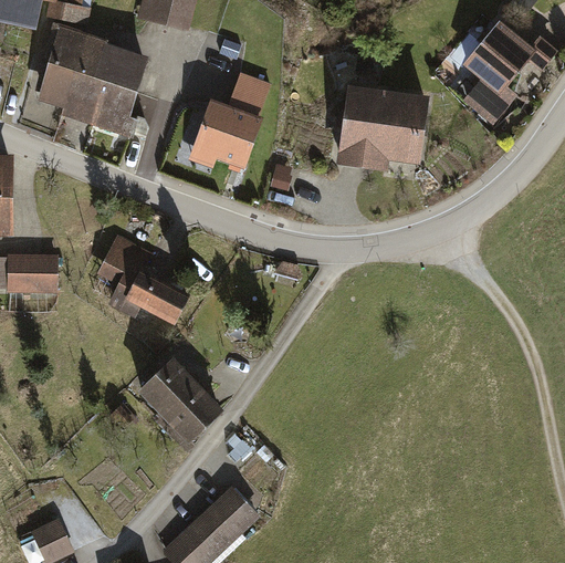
[(0,0),(0,20),(35,30),(42,0),(0,0)]
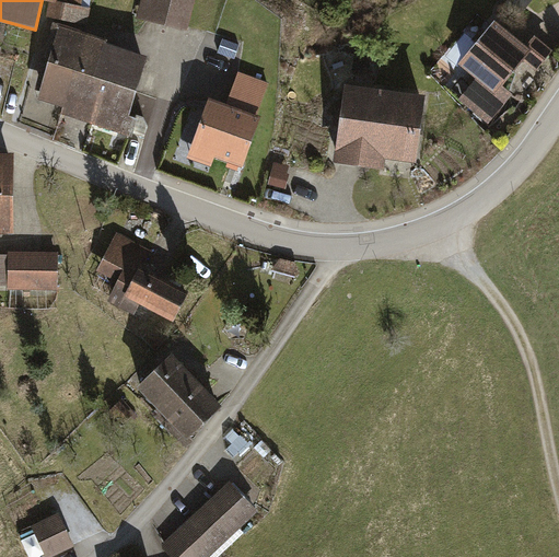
[(46,14),(85,23),(90,7),(81,4),(63,0),(49,0),(46,14)]
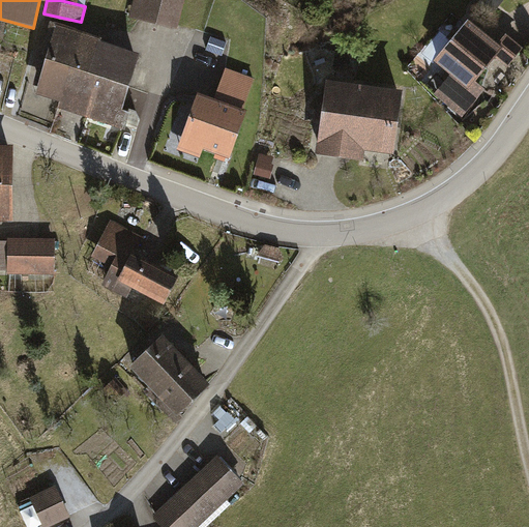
[(133,0),(129,16),(177,27),(182,0),(133,0)]
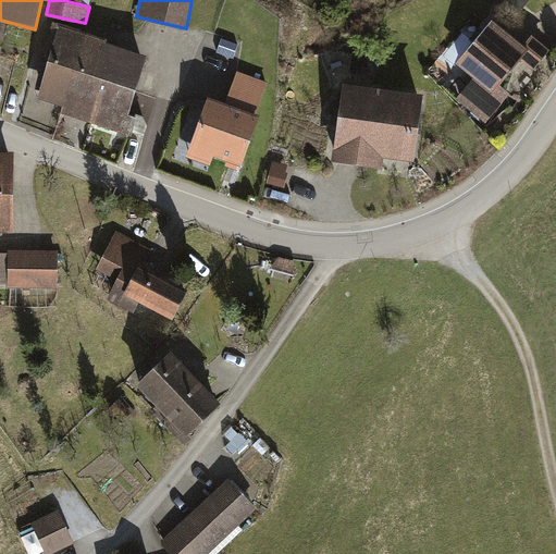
[(503,0),(518,13),(529,0),(503,0)]
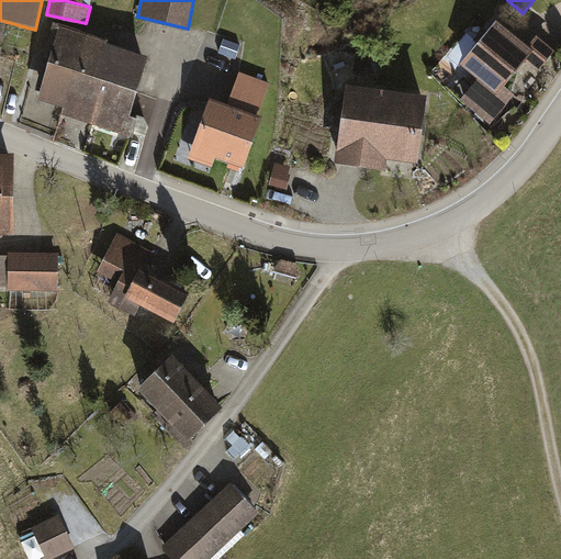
[(526,47),(494,22),(460,65),(477,79),(460,100),(490,124),(514,93),(504,86),(525,60),(538,70),(553,51),(535,36),(526,47)]
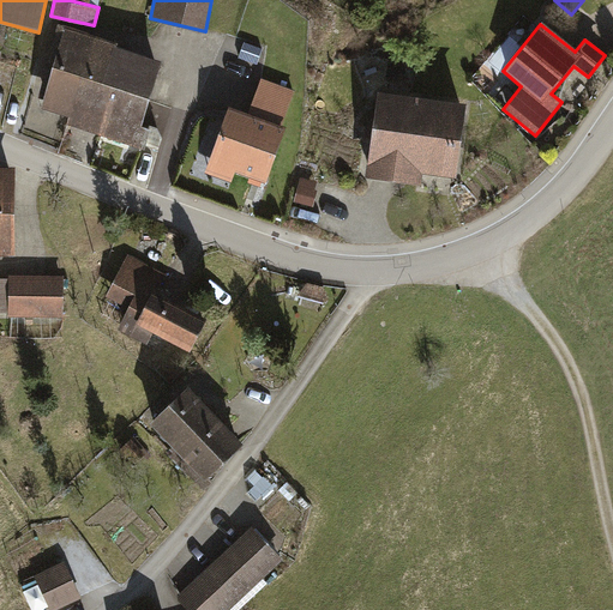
[(41,107),(70,116),(96,37),(67,28),(41,107)]
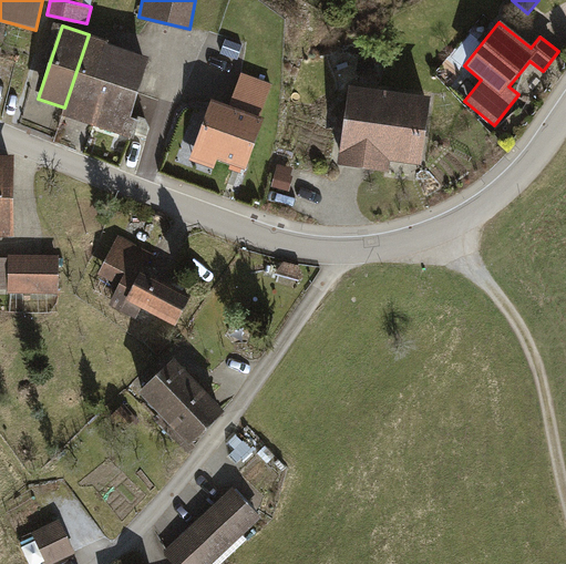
[(109,40),(89,34),(64,108),(62,115),(134,139),(140,121),(131,119),(151,58),(107,43),(109,40)]
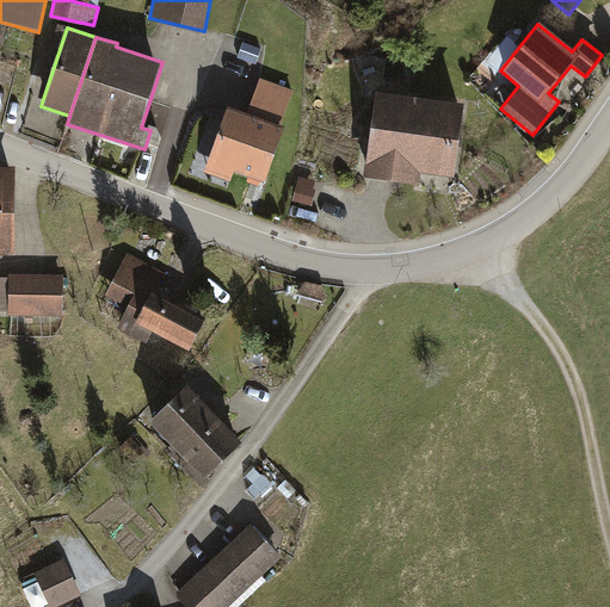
[(232,173),(264,183),(282,127),(278,127),(290,88),(258,78),(247,113),(226,107),(222,119),(209,115),(199,144),(211,148),(203,173),(229,180),(232,173)]
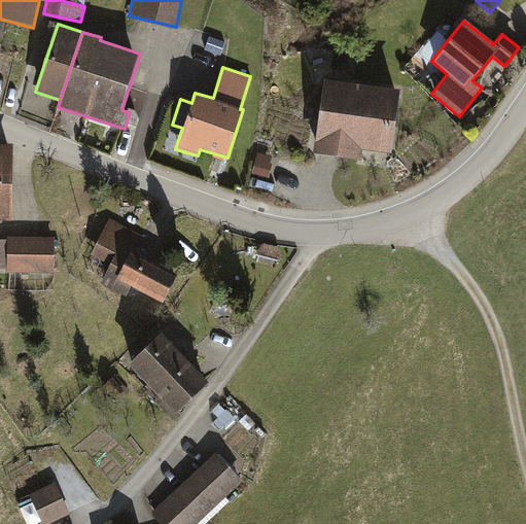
[(398,92),(322,80),(312,152),(359,160),(361,149),(389,153),(398,92)]
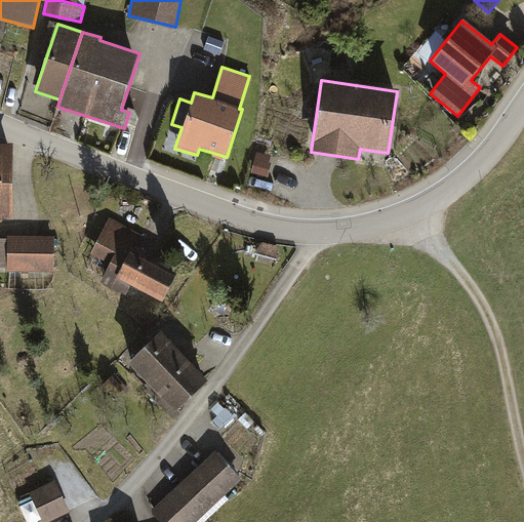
[(11,145),(0,144),(0,217),(11,217),(11,145)]
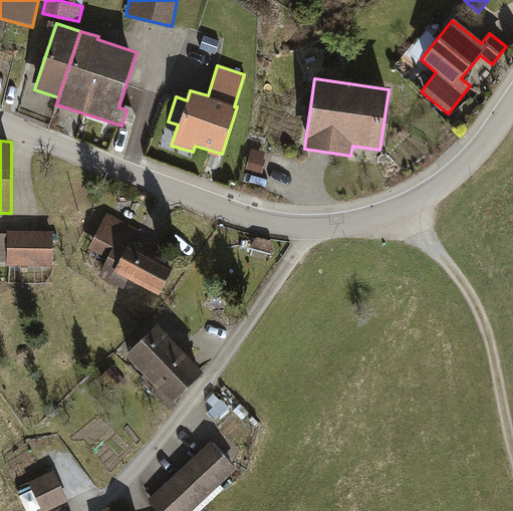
[(264,152),(251,148),(245,168),(259,172),(263,159),(262,159),(264,152)]
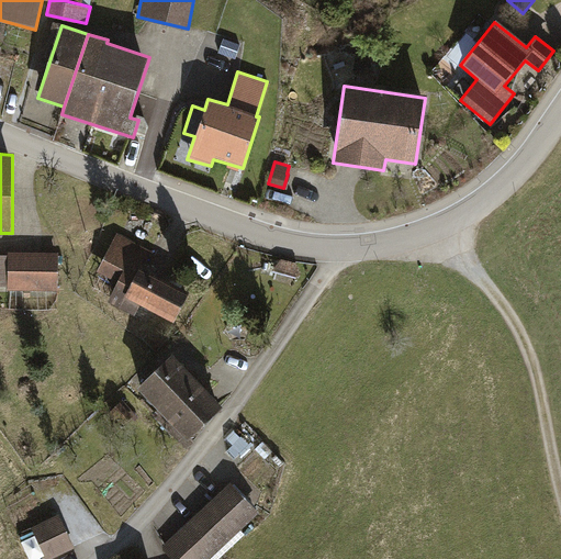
[(139,303),(175,322),(190,293),(143,268),(152,249),(118,232),(98,269),(119,281),(109,300),(134,314),(139,303)]
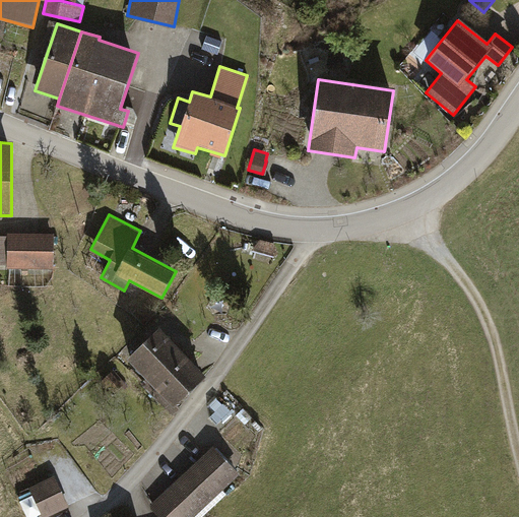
[(54,233),(6,233),(6,236),(0,235),(0,261),(6,262),(6,266),(54,266),(54,233)]
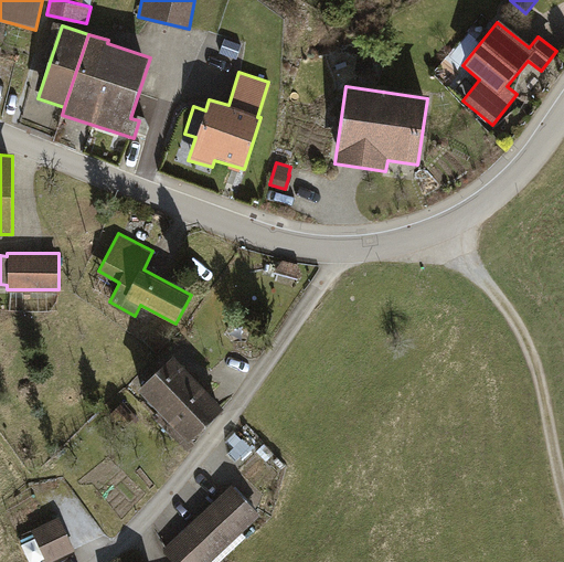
[(277,273),(296,277),(300,263),(280,258),(277,273)]
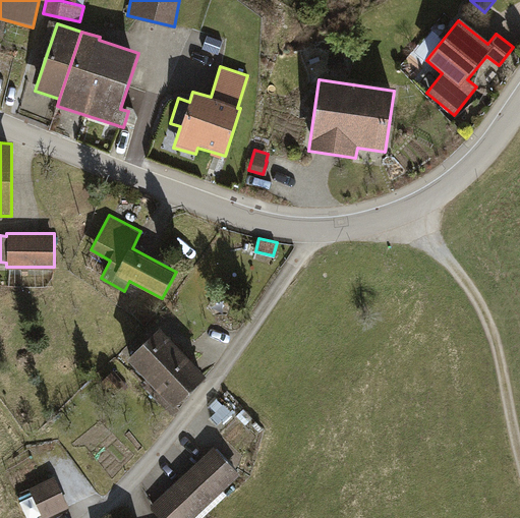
[(142,384),(171,413),(207,379),(158,329),(128,358),(148,379),(142,384)]
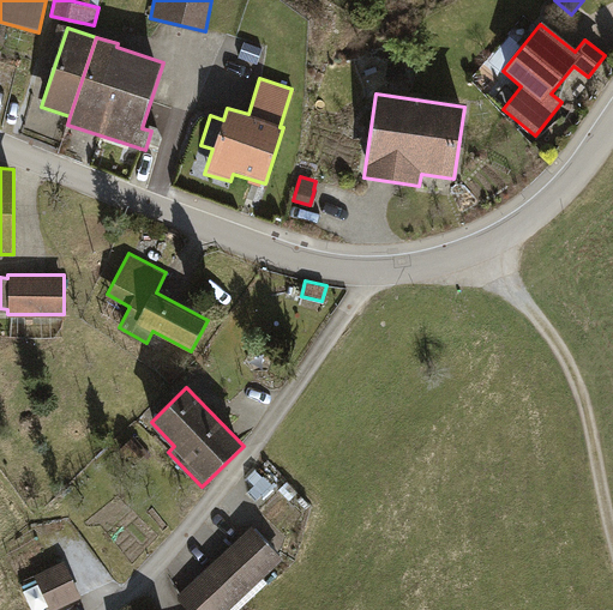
[(250,525),(178,596),(191,609),(236,609),(265,583),(260,579),(282,557),(250,525)]
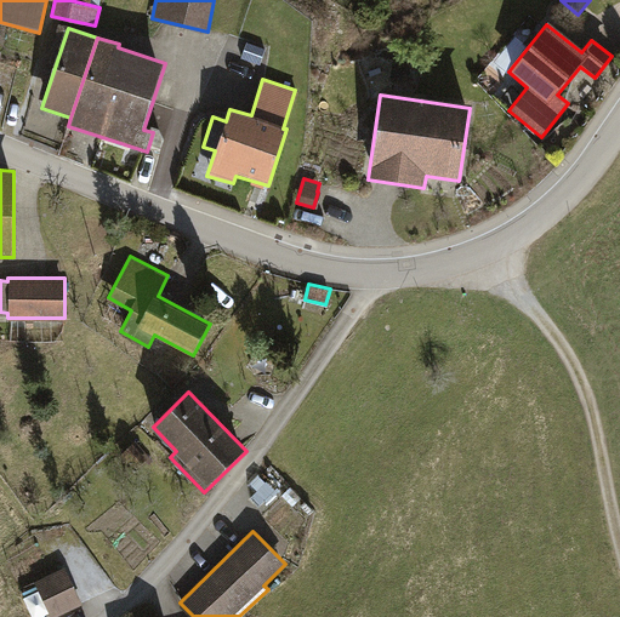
[(35,581),(52,616),(80,604),(63,567),(35,581)]
